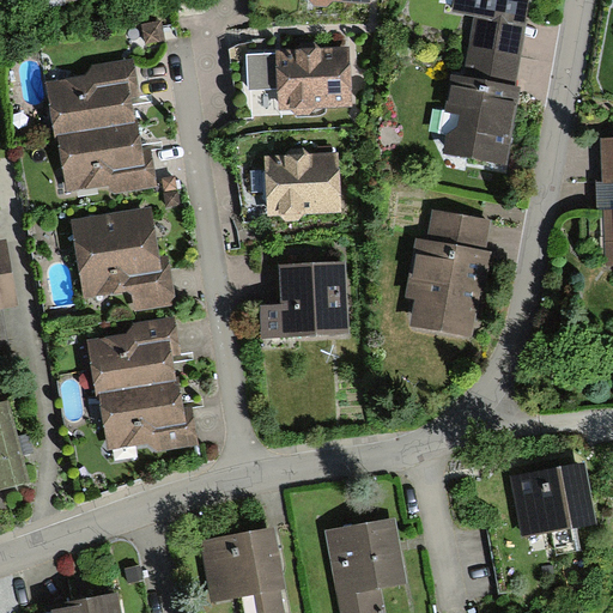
[(465,77),(515,86),(529,11),(530,0),(454,0),(453,11),(475,16),(465,77)]
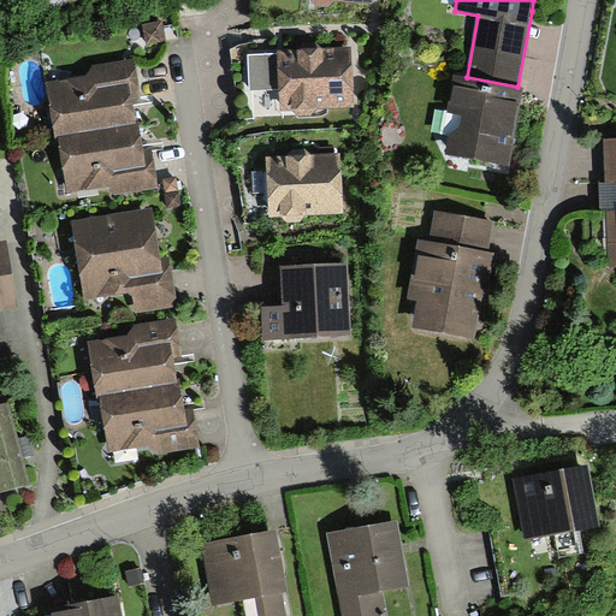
[(161,22),(142,25),(147,45),(165,41),(161,22)]
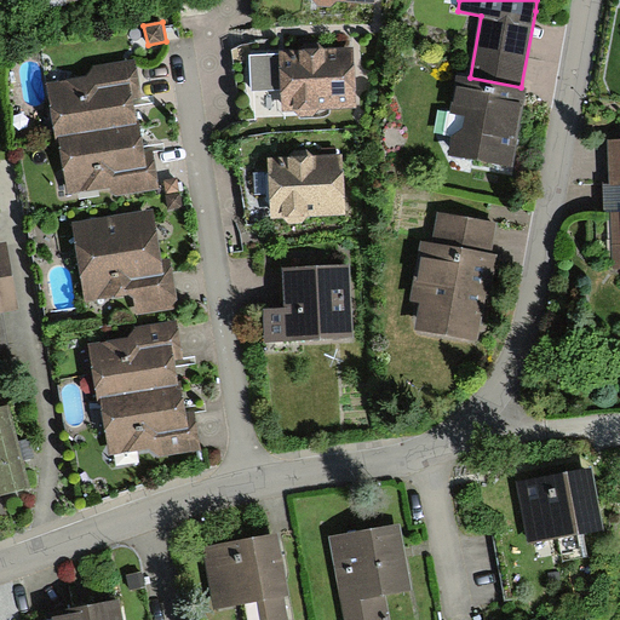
[(298,52),(250,56),(251,92),(281,91),(282,113),(296,112),(302,118),(314,118),(320,110),(356,108),(355,82),(352,49),(325,51),(319,44),(304,44),(298,52)]
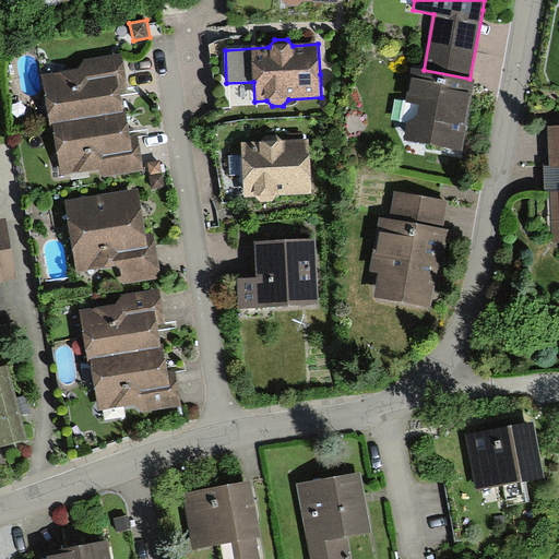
[(43,75),(51,132),(54,132),(54,127),(123,116),(123,113),(120,94),(129,93),(123,56),(79,62),(80,69),(43,75)]
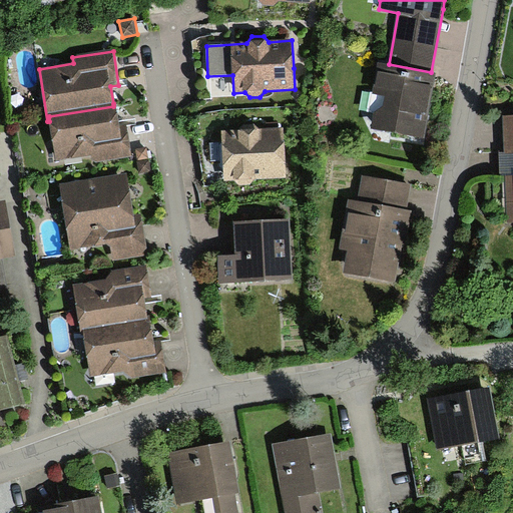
[(372,129),(426,138),(435,87),(437,73),(431,72),(389,64),(379,63),(370,113),(375,114),(372,129)]
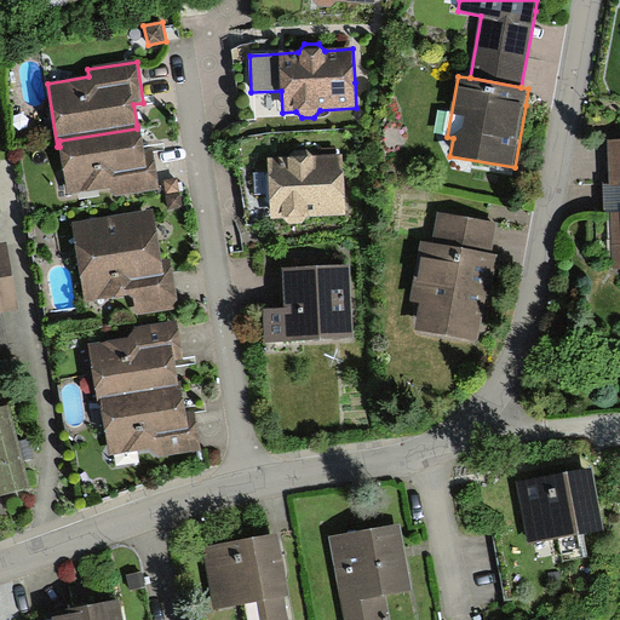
[(137,128),(59,141),(59,147),(68,195),(113,187),(114,196),(159,189),(154,154),(145,155),(141,125),(137,125),(137,128)]
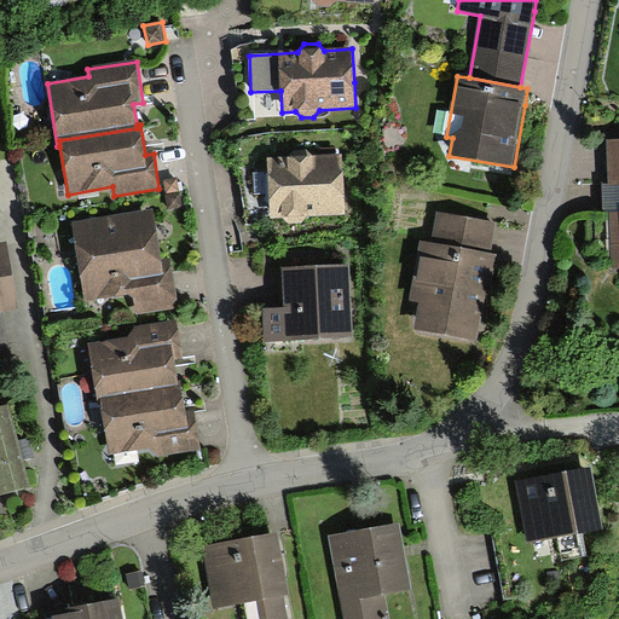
[(611,270),(618,268),(618,139),(606,140),(611,270)]
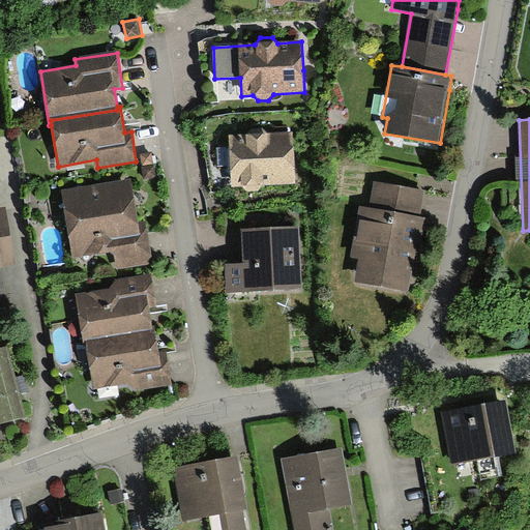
[(245,135),(230,136),(232,186),(242,185),(247,190),(259,190),(262,185),(297,183),(296,160),(294,133),(268,134),(263,128),(251,129),(245,135)]
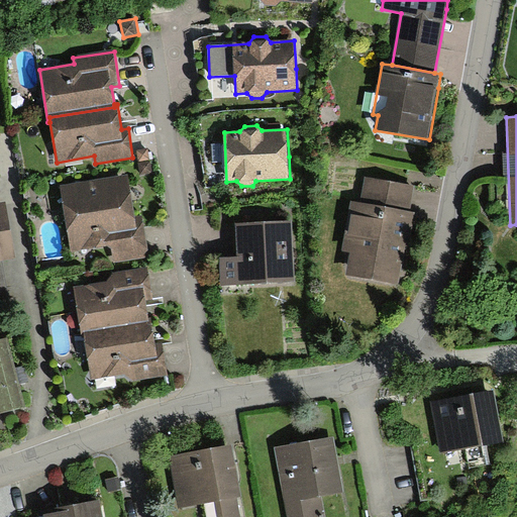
[(128,176),(59,187),(70,252),(110,246),(113,265),(148,259),(143,216),(134,217),(128,176)]
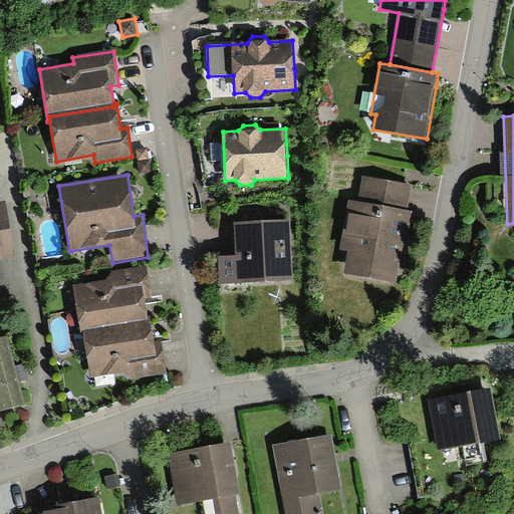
[(343,274),(396,283),(405,235),(406,230),(409,231),(413,210),(407,209),(411,186),(363,178),(359,201),(348,199),(339,250),(347,252),(343,274)]
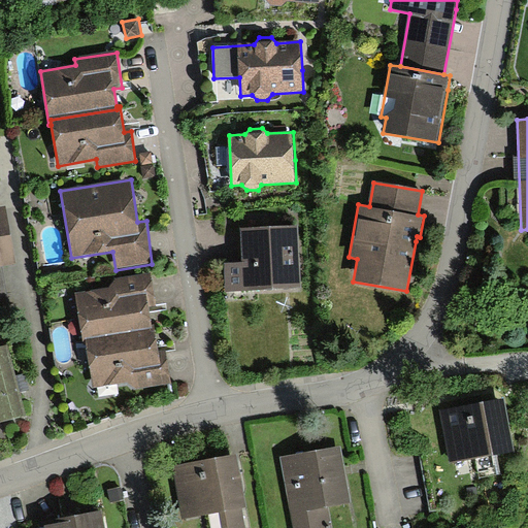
[(301,288),(298,226),(273,227),(239,229),(240,261),(224,262),(225,292),(301,288)]
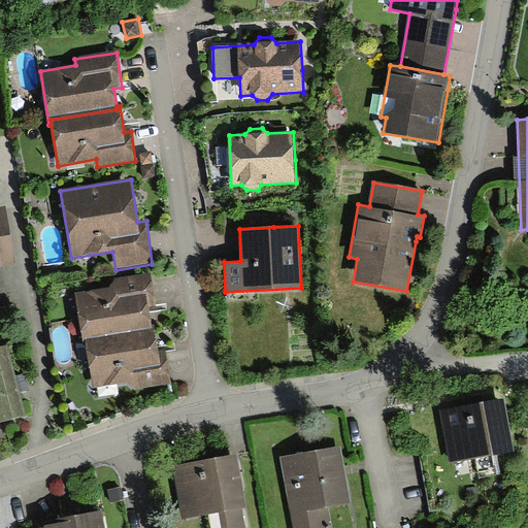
[(83,342),(86,342),(152,332),(149,309),(156,308),(151,276),(116,282),(110,290),(75,296),(83,342)]
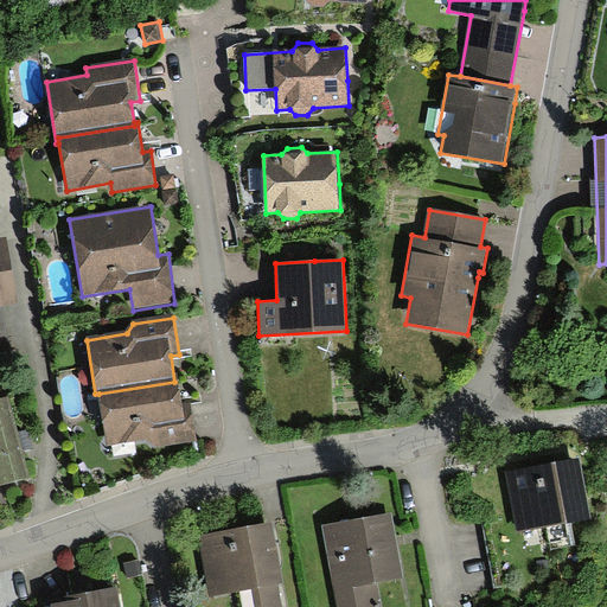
[(174,382),(98,394),(108,448),(145,442),(153,448),(196,440),(190,402),(181,403),(178,382),(174,382)]
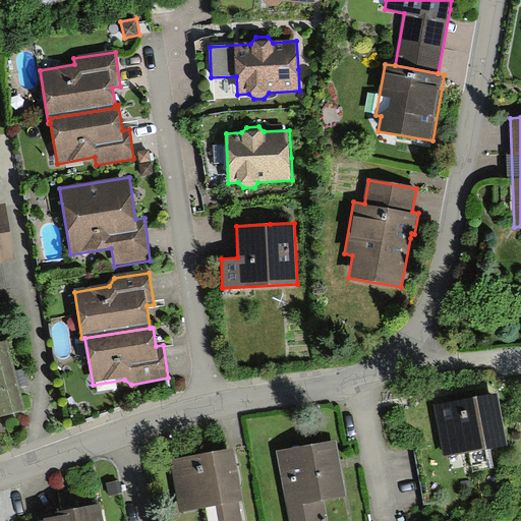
[(0,343),(0,415),(25,410),(17,379),(8,341),(0,343)]
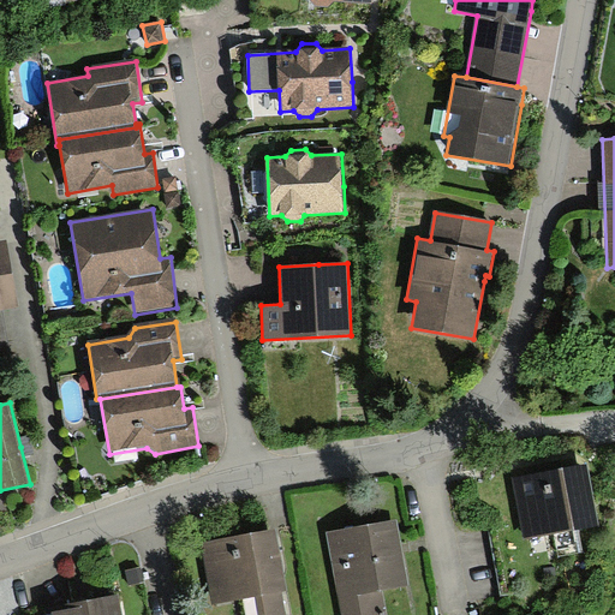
[(587,465),(512,478),(524,539),(554,533),(557,556),(583,551),(578,530),(598,525),(593,496),(587,465)]
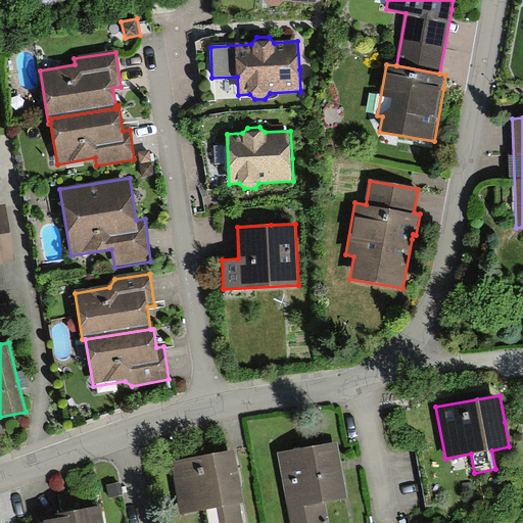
[(338,441),(277,453),(290,522),(328,522),(324,501),(348,495),(342,466),(338,441)]
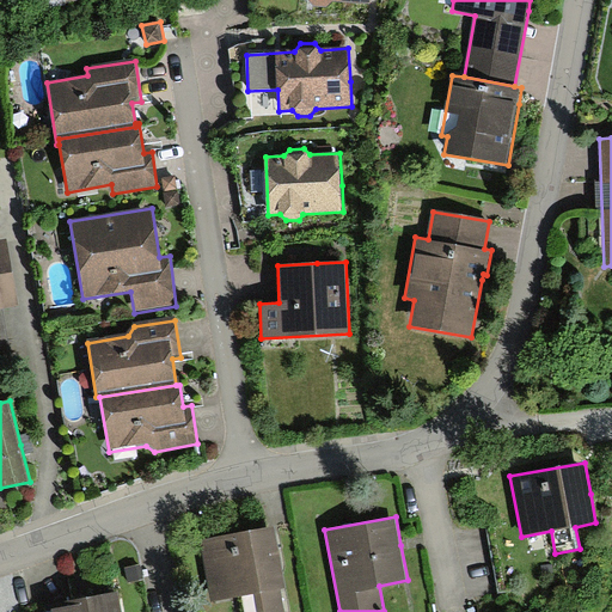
[(275,527),(200,540),(210,603),(255,594),(257,611),(285,611),(281,591),(286,589),(281,560),(275,527)]
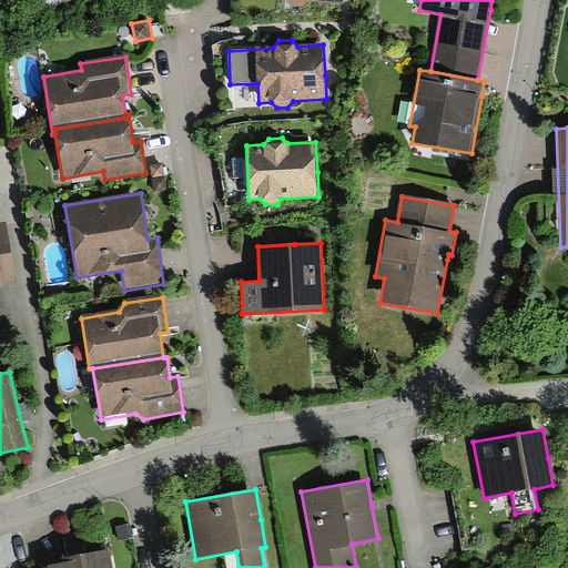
[(58,564),(44,567),(113,567),(110,549),(78,555),(57,558),(58,564)]
